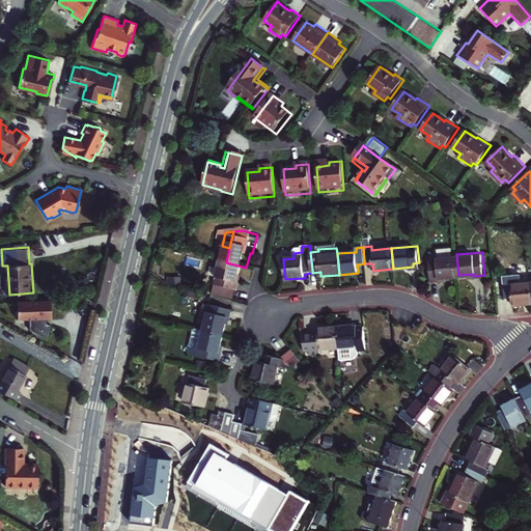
[(456,254),(429,256),(432,281),(444,280),(444,277),(458,275),(456,254)]
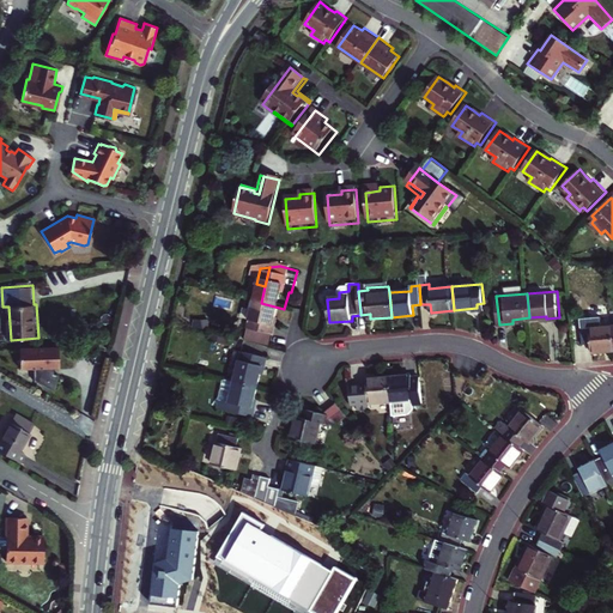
[(279,338),(280,338),(284,325),(280,323),(284,309),(261,303),(254,332),(258,332),(279,338)]
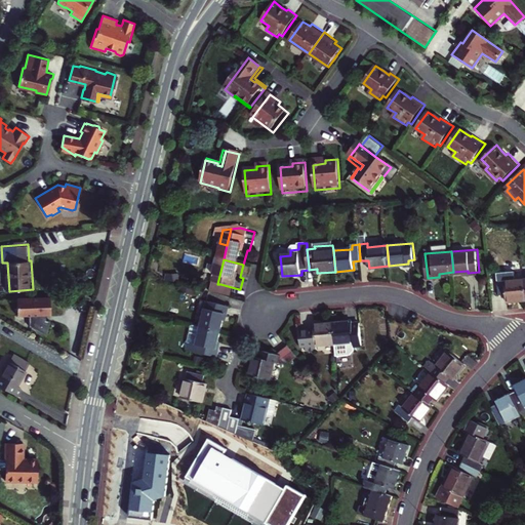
[(524,299),(524,279),(508,281),(507,276),(499,277),(501,294),(509,293),(510,301),(524,299)]
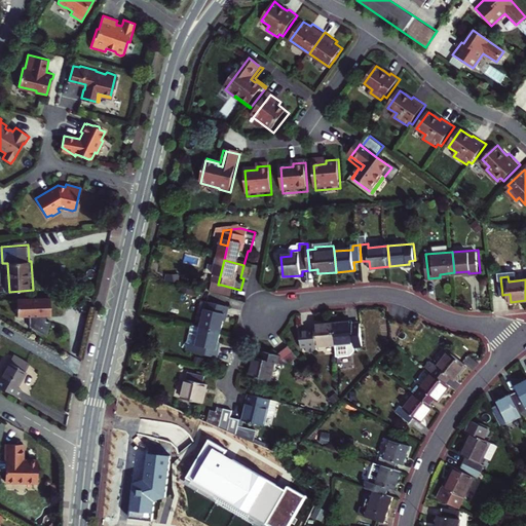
[(237,300),(239,290),(221,285),(218,295),(237,300)]
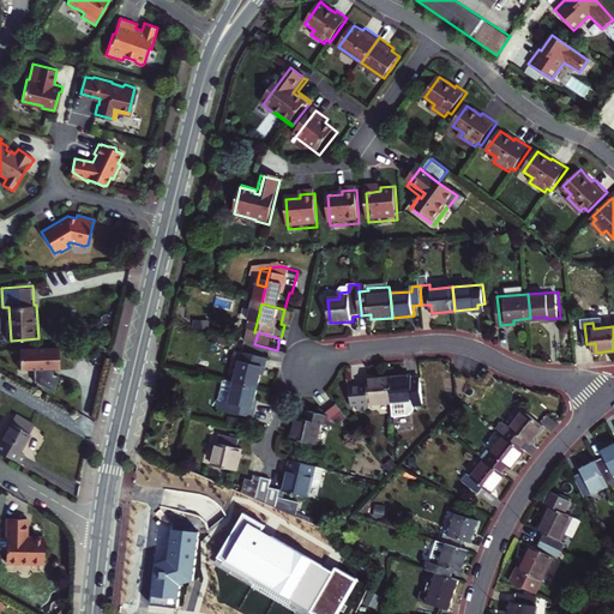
[(58,348),(18,349),(18,369),(31,369),(52,369),(58,368),(58,348)]
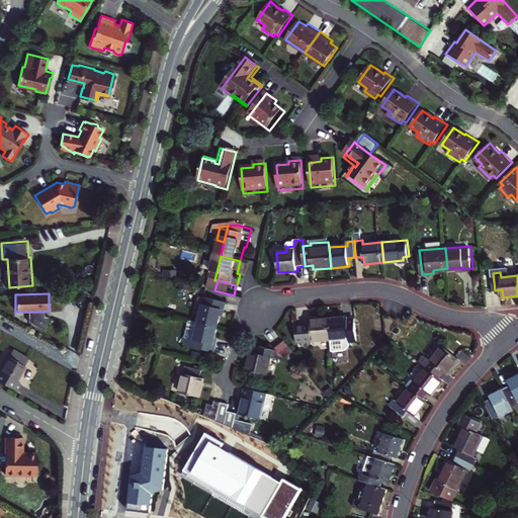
[(203,323),(224,328),(228,316),(230,316),(233,306),(209,299),(203,323)]
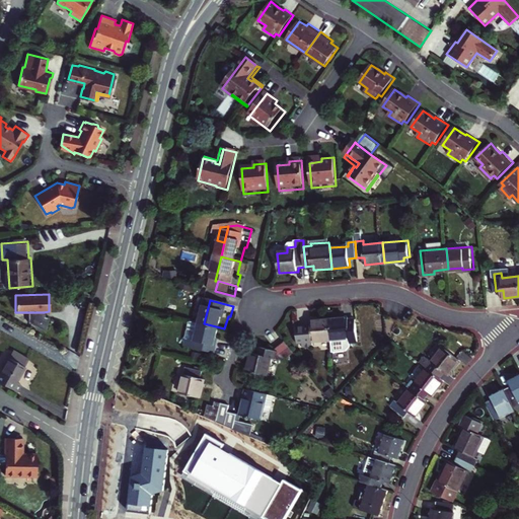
[(44,317),(44,312),(26,312),(27,323),(44,332),(48,317),(44,317)]
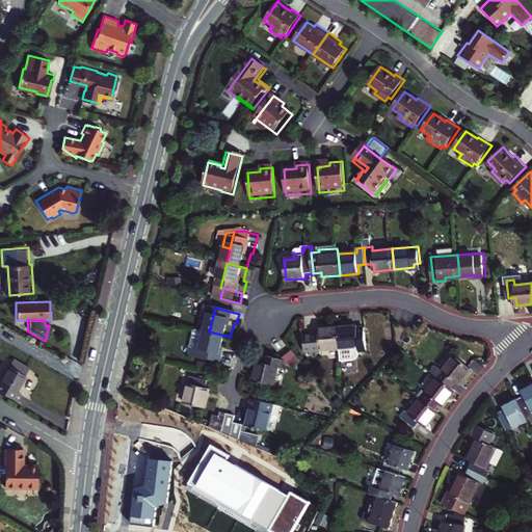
[(373,350),(371,333),(363,334),(363,329),(363,325),(343,327),(345,348),(346,360),(361,357),(365,354),(365,350),(373,350)]
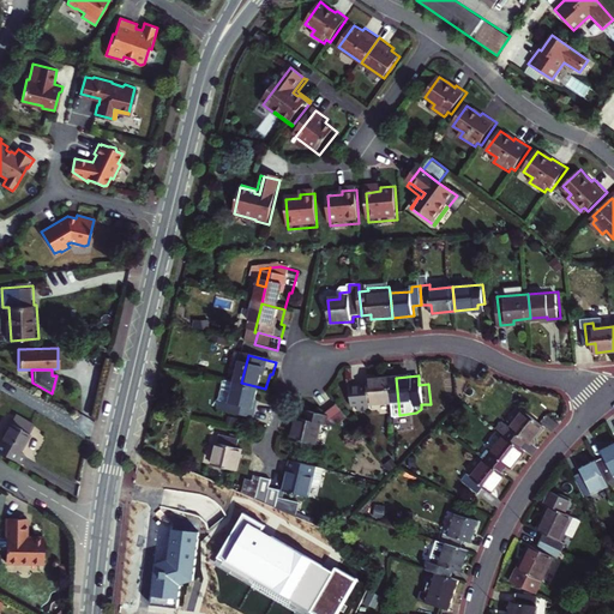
[(377,410),(375,404),(398,402),(396,378),(373,380),(373,385),(359,386),(361,407),(368,405),(369,411),(377,410)]
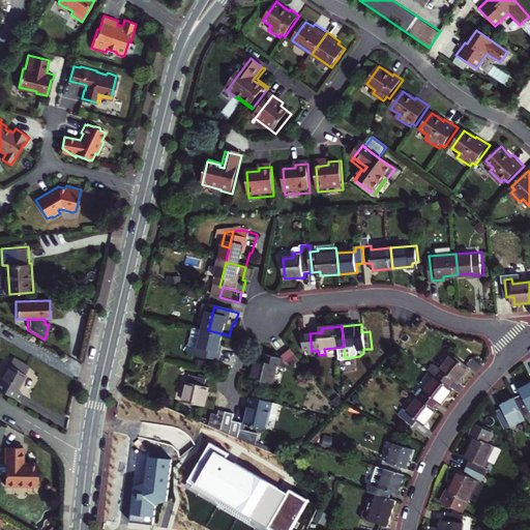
[(208,330),(202,329),(198,346),(200,347),(198,356),(226,363),(228,352),(225,351),(229,335),(208,330)]
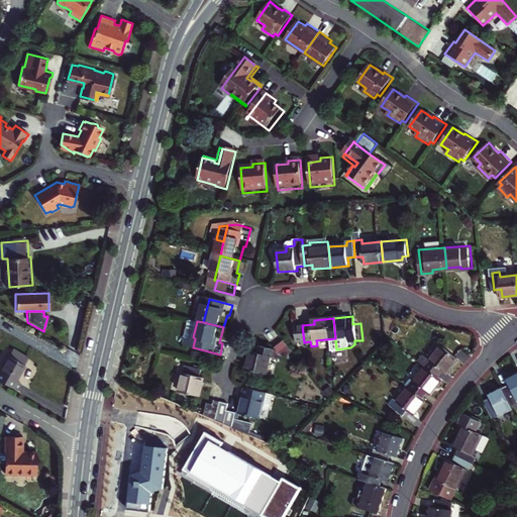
[(291,359),(299,353),(291,341),(280,348),(267,346),(265,353),(257,351),(252,371),(274,375),(279,355),(291,359)]
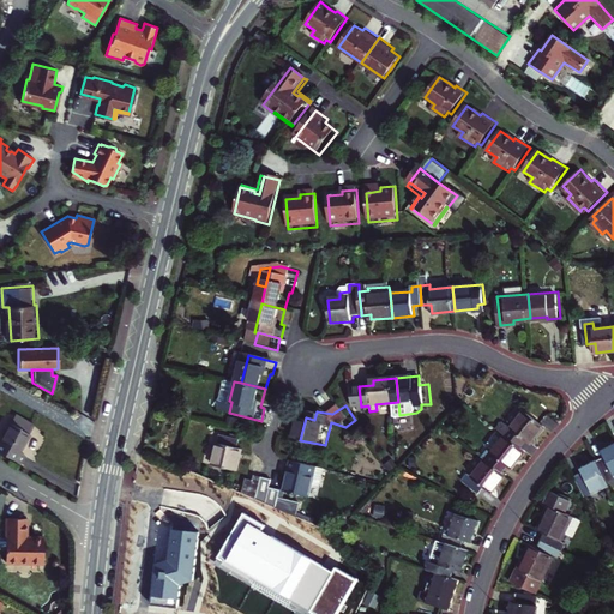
[(11,423),(31,434),(36,426),(16,414),(11,423)]
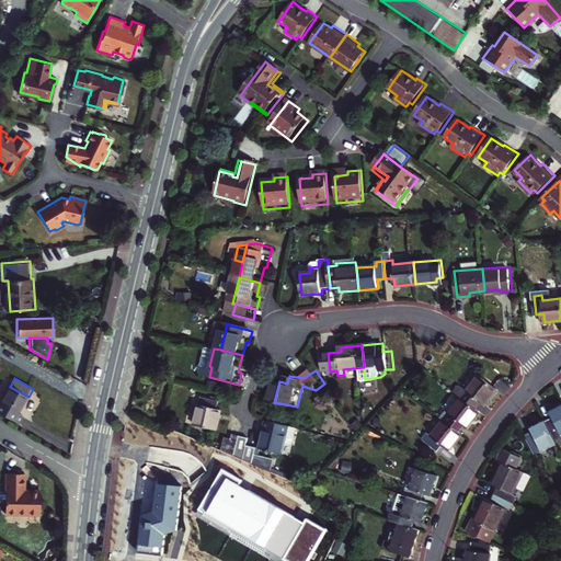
[(457,407),(464,413),(469,407),(474,412),(489,398),(472,382),(458,398),(449,391),(445,396),(457,407)]
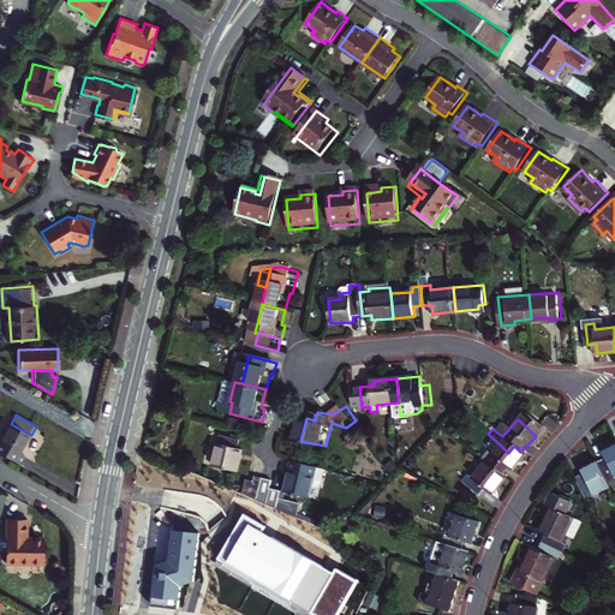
[(0,442),(0,453),(22,465),(27,458),(19,454),(31,435),(11,424),(0,442)]
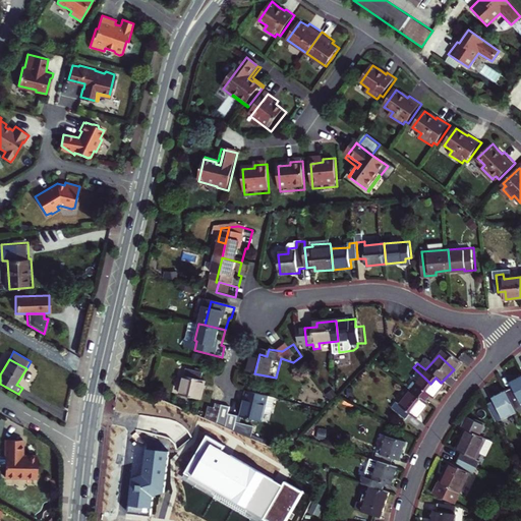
[(194,370),(187,397),(208,402),(213,383),(209,382),(210,374),(194,370)]
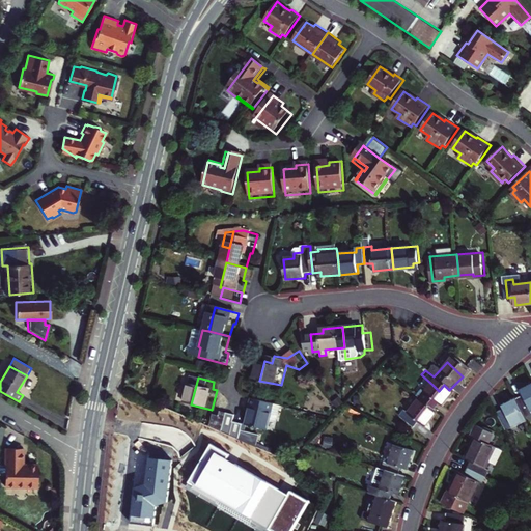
[(530,410),(530,384),(520,390),(522,395),(515,398),(524,414),(530,410)]
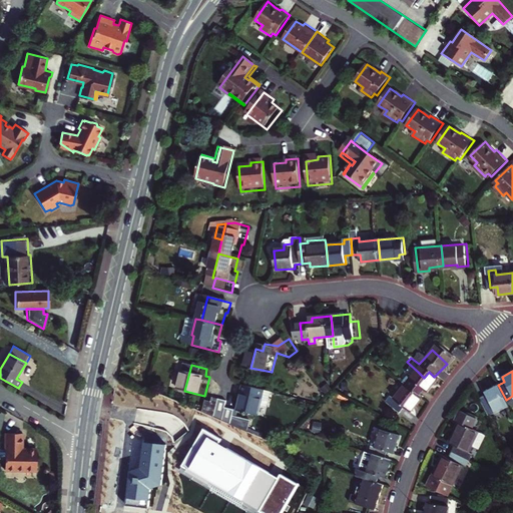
[(420,399),(432,385),(424,378),(418,372),(406,386),(402,382),(397,388),(401,391),(411,400),(415,395),(420,399)]
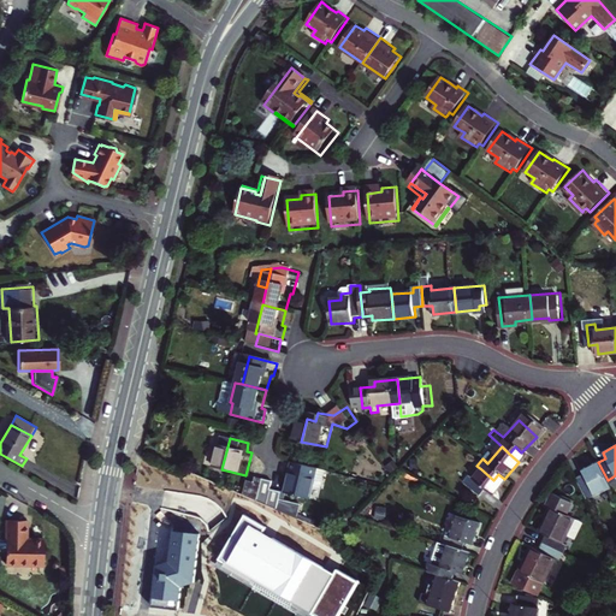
[(584,473),(576,477),(587,498),(610,485),(608,480),(598,462),(582,471),(584,473)]
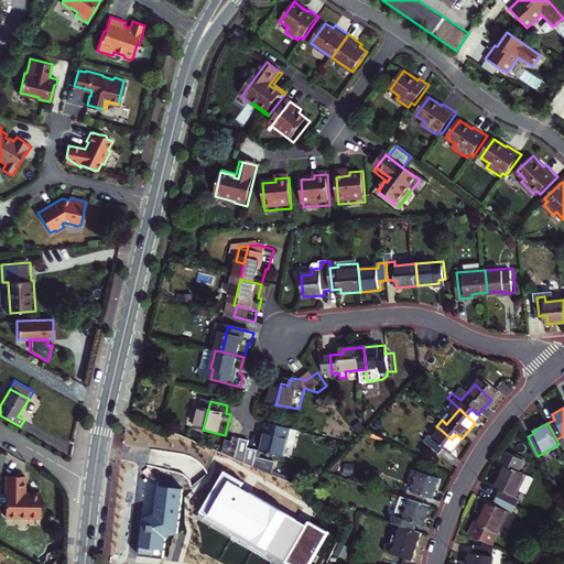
[(279,432),(274,431),(269,451),(270,451),(299,457),(303,438),(296,437),(299,429),(281,424),(279,432)]
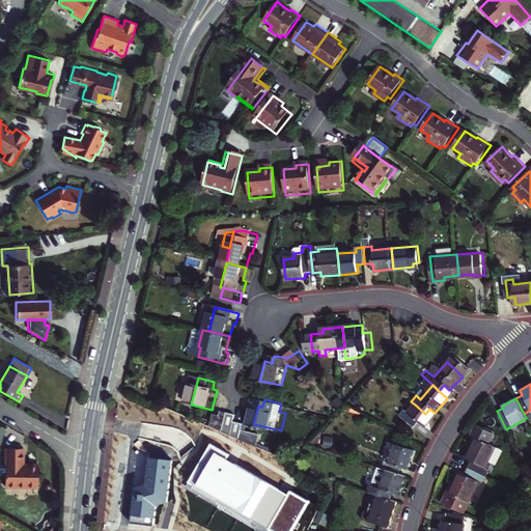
[(430,418),(425,414),(415,404),(401,419),(398,416),(393,421),(408,434),(412,428),(417,432),(430,418)]
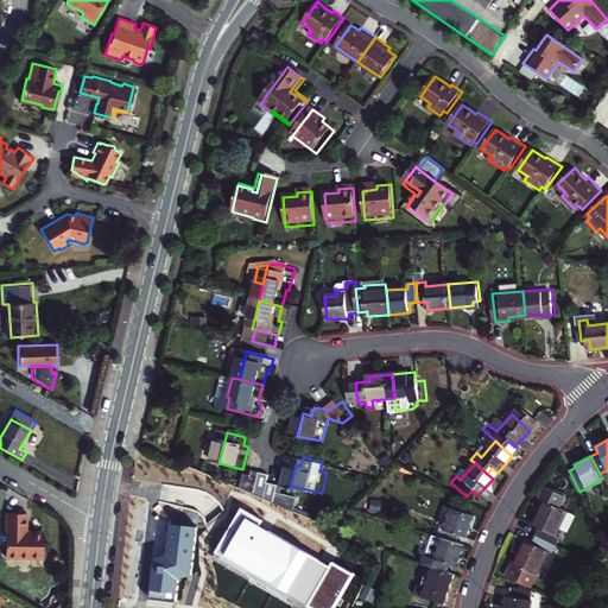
[(247,475),(244,489),(261,496),(267,473),(258,470),(257,476),(247,475)]
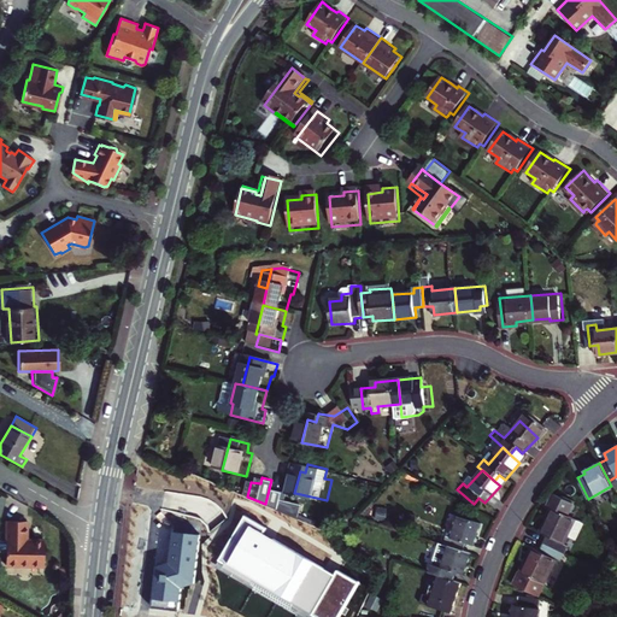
[(265,504),(285,512),(289,492),(278,488),(281,482),(271,480),(265,504)]
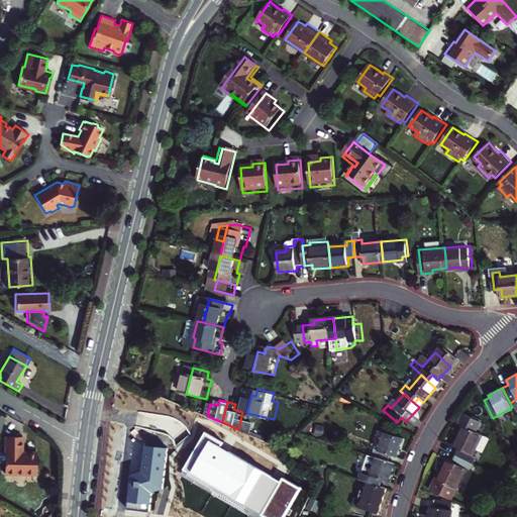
[(246,413),(242,412),(238,429),(242,430),(247,413),(246,413)]
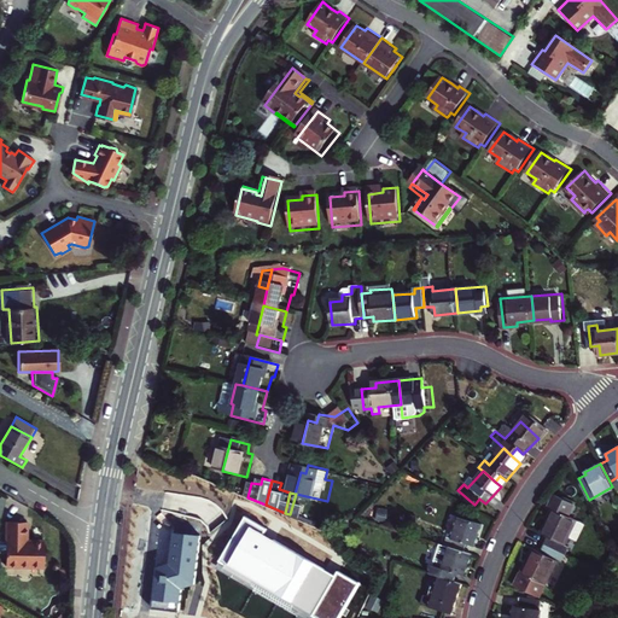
[(549,538),(546,547),(566,555),(570,547),(566,546),(577,520),(567,517),(572,503),(554,496),(548,508),(552,509),(542,535),(549,538)]
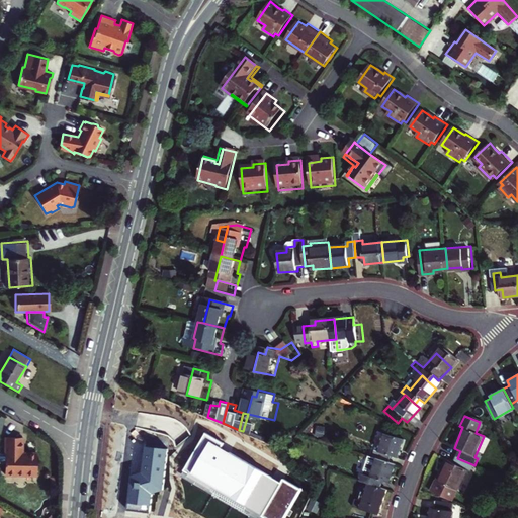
[(184,471),(266,517),(283,517),(301,488),(283,478),(281,482),(222,448),(224,443),(205,433),(184,471)]
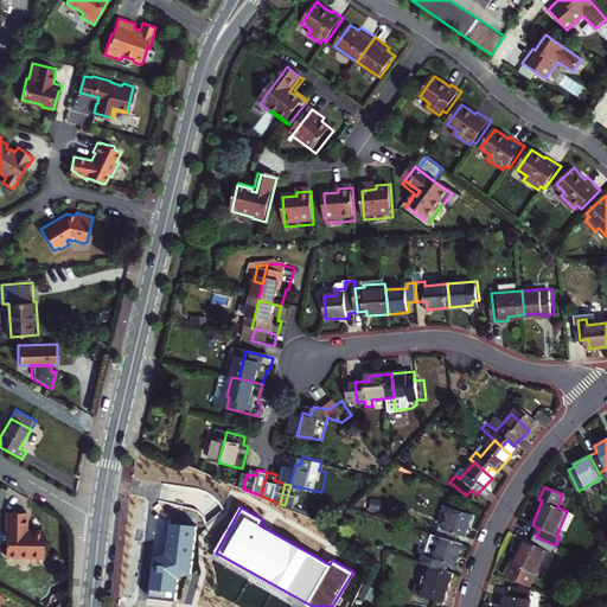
[(4,557),(40,557),(42,532),(29,531),(29,534),(24,534),(24,531),(24,513),(5,512),(5,515),(5,524),(4,531),(0,531),(0,543),(4,543),(4,557)]
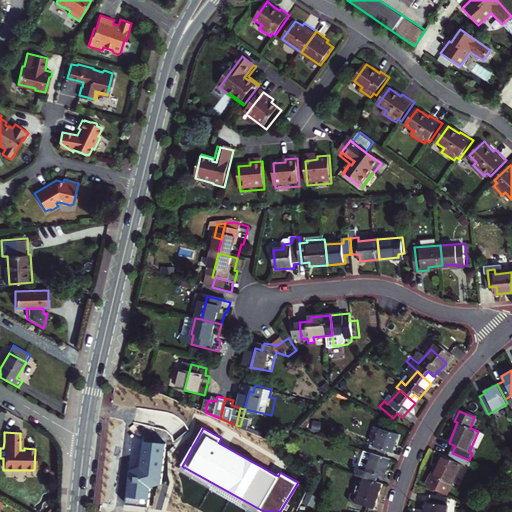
[(367,452),(365,458),(371,461),(384,466),(386,459),(392,461),(399,444),(380,437),(374,454),(367,452)]
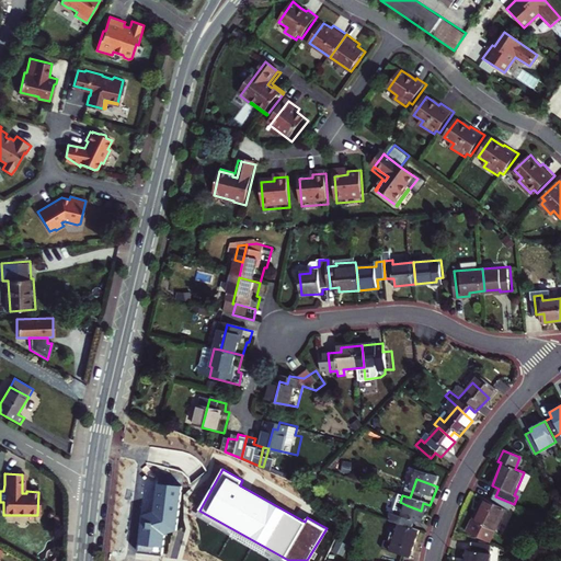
[(141,515),(138,551),(162,553),(164,535),(179,530),(183,487),(158,484),(155,511),(141,515)]
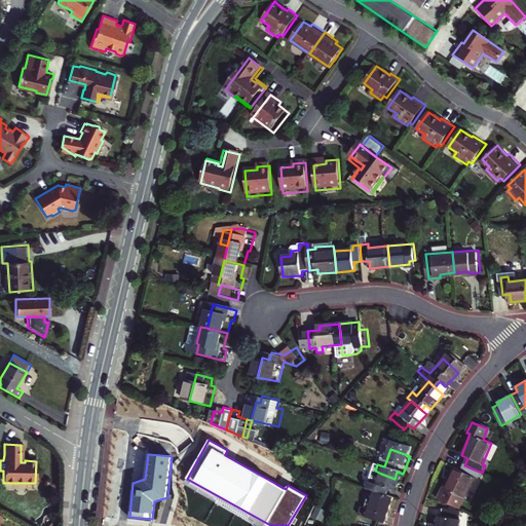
[(465,499),(466,499),(476,478),(479,480),(482,473),(464,465),(461,472),(455,468),(446,490),(445,490),(442,497),(462,508),(465,499)]
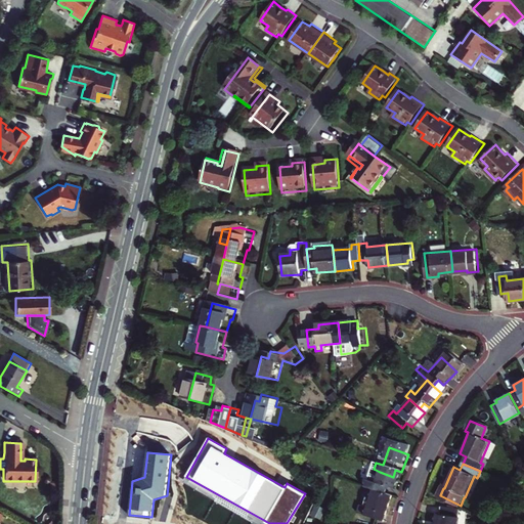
[(393,495),(399,479),(393,477),(380,472),(374,469),(365,493),(374,496),(384,499),(386,500),(388,494),(393,495)]
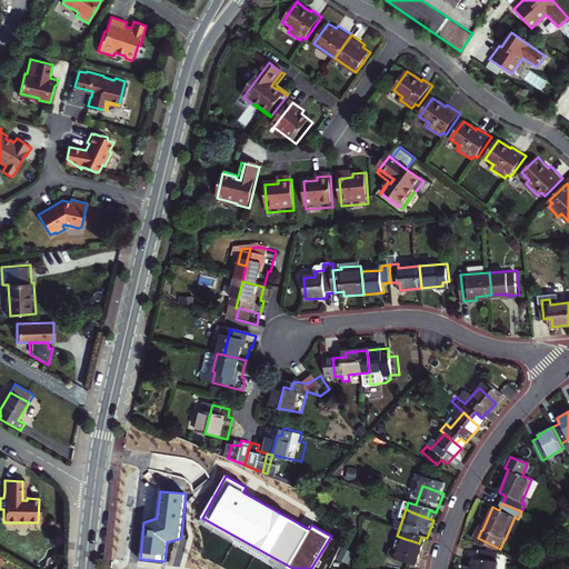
[(419,543),(417,542),(406,539),(398,558),(395,557),(391,563),(407,568),(418,568),(427,547),(419,543)]
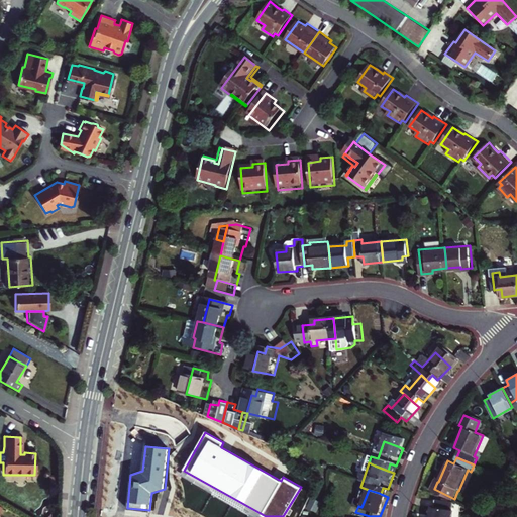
[(453,516),(456,501),(437,499),(435,508),(433,507),(431,516),(453,516)]
